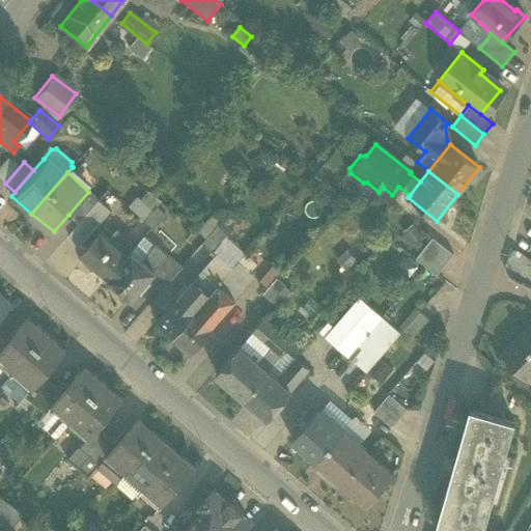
[(88,192),(68,215),(78,223),(87,213),(98,200),(88,192)]
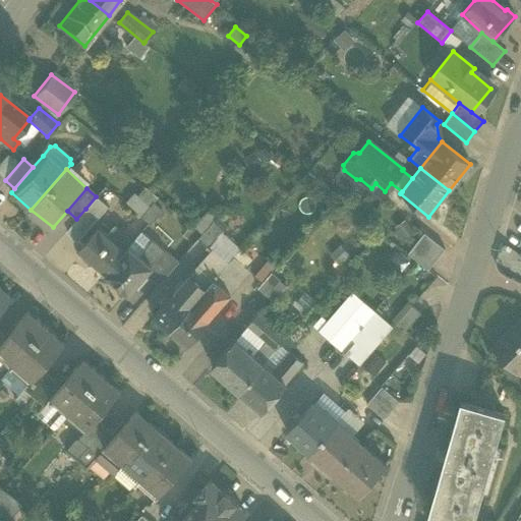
[(148,197),(137,210),(145,216),(155,204),(148,197)]
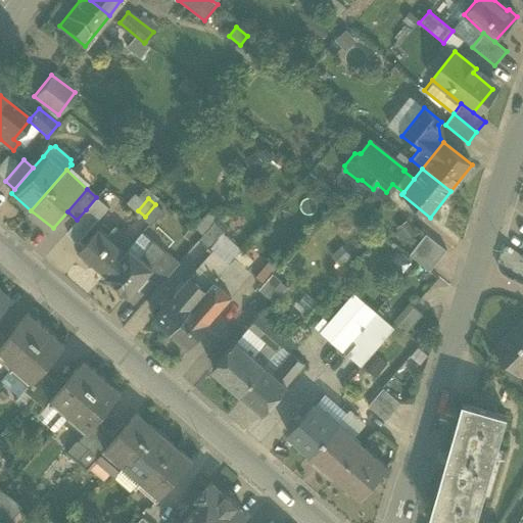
[(97,219),(86,209),(77,220),(66,233),(77,242),(97,219)]
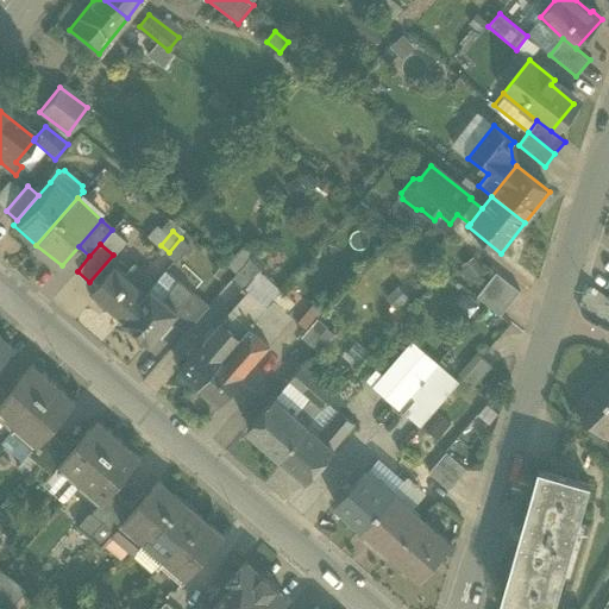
[(253,253),(231,280),(243,289),(257,272),(265,264),(253,253)]
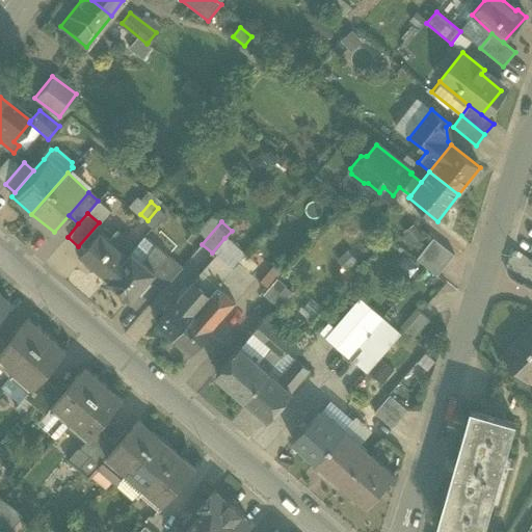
[(401,230),(409,243),(421,236),(413,222),(401,230)]
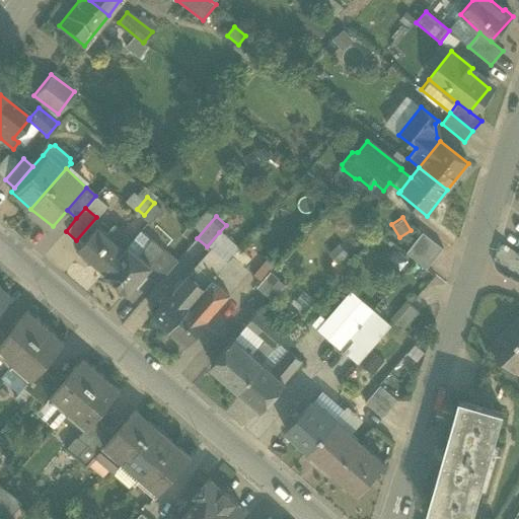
[(125,249),(97,226),(77,250),(104,273),(125,249)]
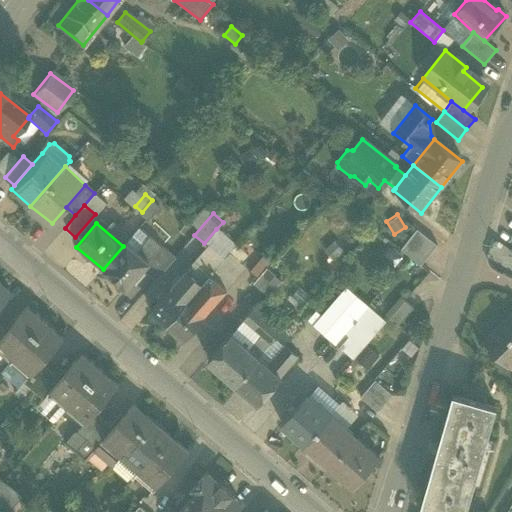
[(207,246),(173,285),(172,284),(151,308),(168,324),(210,275),(230,252),(236,246),(216,229),(204,243),(207,246)]
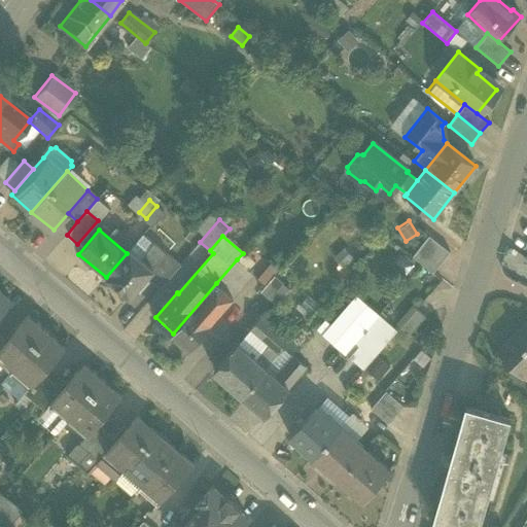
[(450,252),(428,236),(412,256),(433,273),(450,252)]
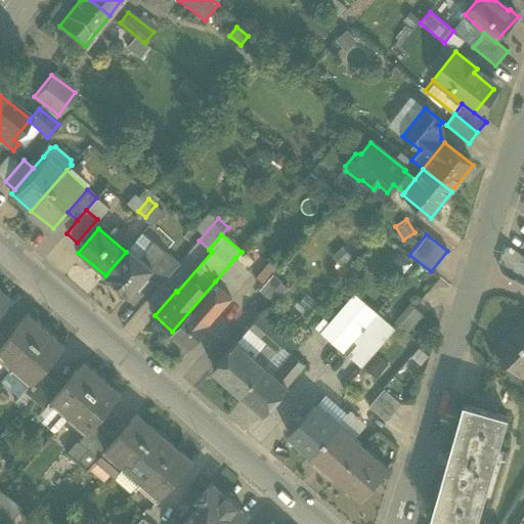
[(140,255),(130,246),(126,252),(105,275),(130,296),(148,274),(168,251),(154,239),(140,255)]
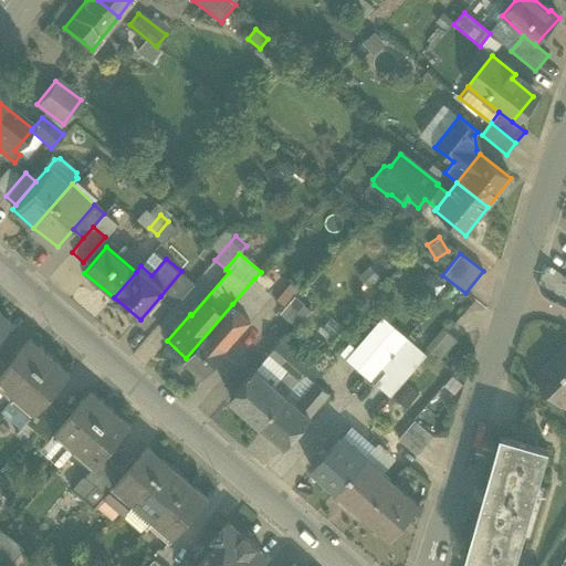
[(181,271),(160,296),(174,307),(195,283),(181,271)]
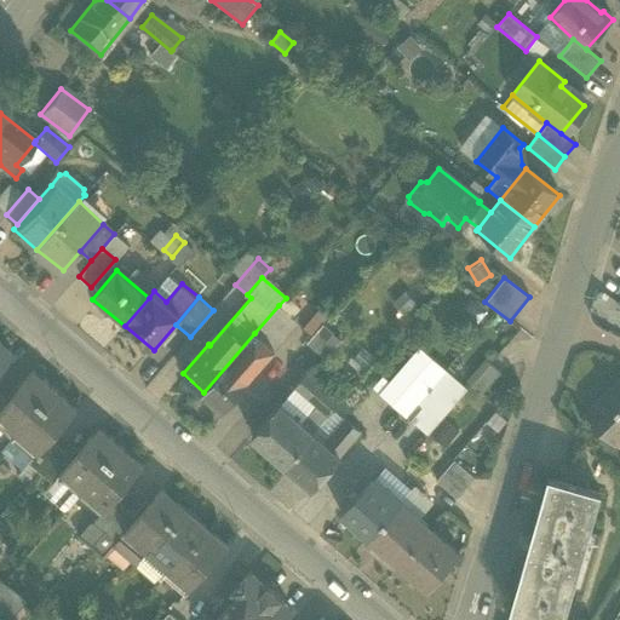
[(279,305),(254,333),(274,349),(297,322),(279,305)]
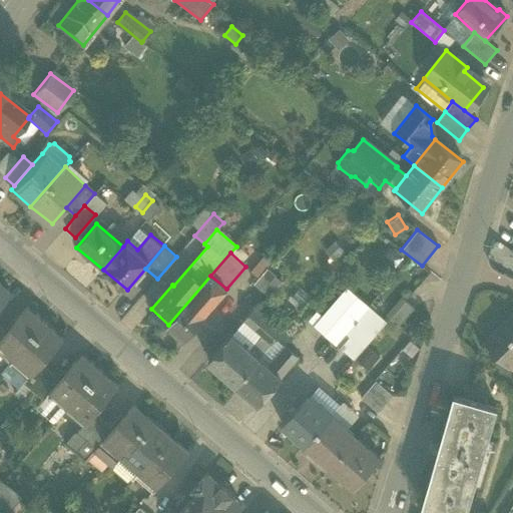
[(268,268),(253,284),(262,291),(276,275),(268,268)]
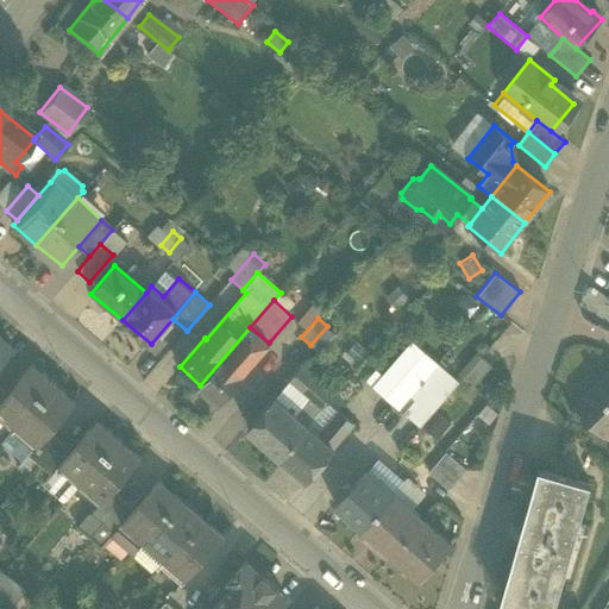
[(250,327),(200,385),(219,402),(244,374),(243,372),(269,343),(250,327)]
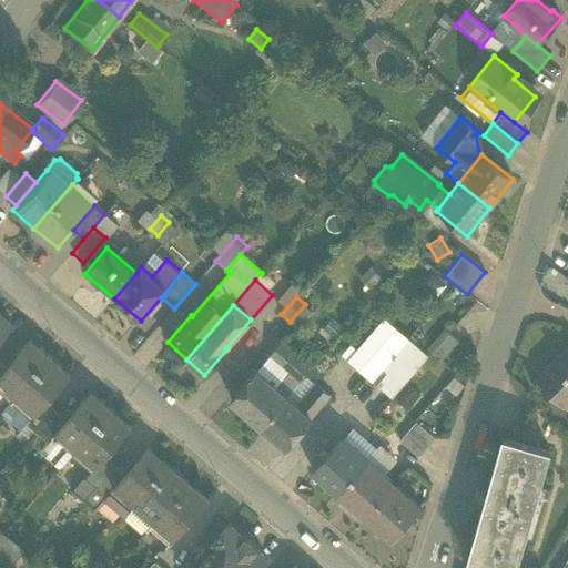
[(0,313),(0,333),(10,323),(0,313)]
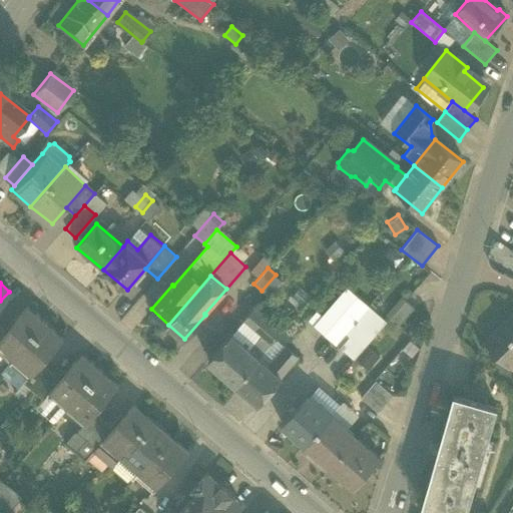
[(347,289),(314,326),(334,343),(367,306),(347,289)]
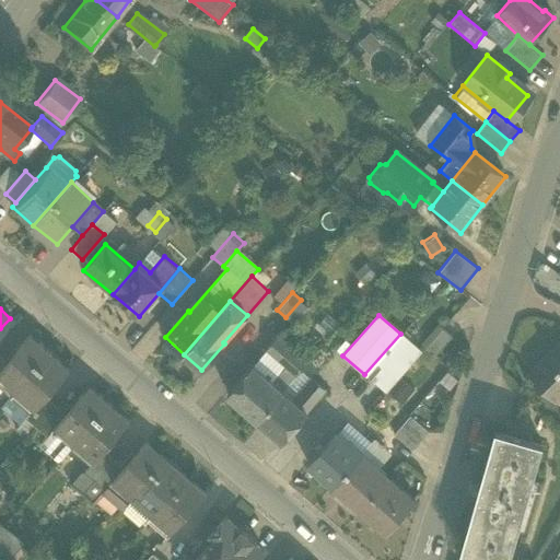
[(442,328),(426,348),(434,357),(452,337),(442,328)]
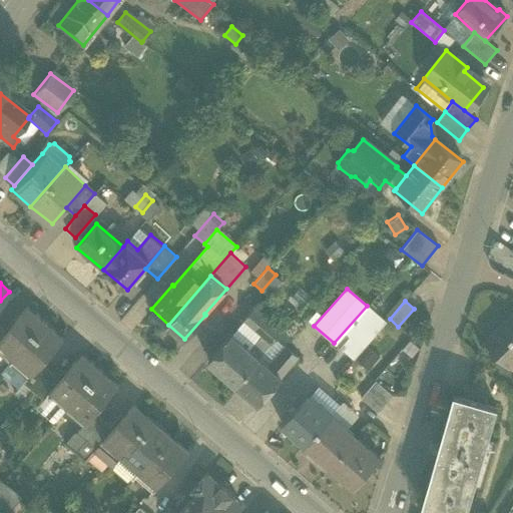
[(6,332),(0,338),(0,353),(10,363),(45,323),(27,307),(6,332)]
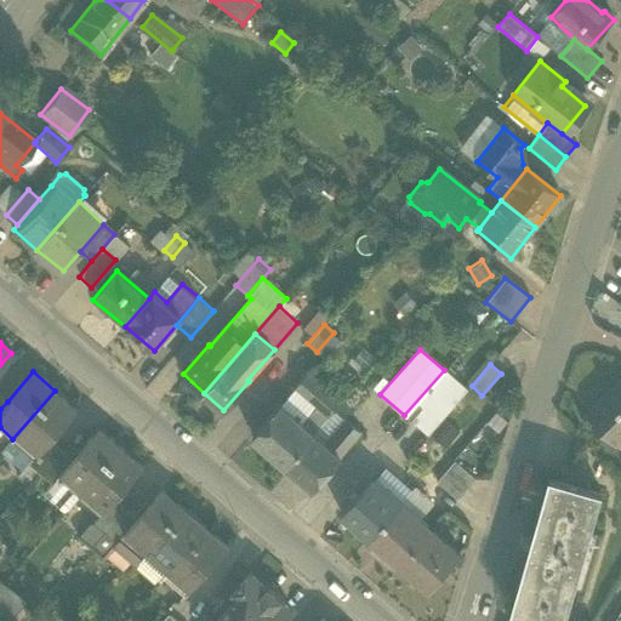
[(445,371),(406,416),(426,433),(466,388),(445,371)]
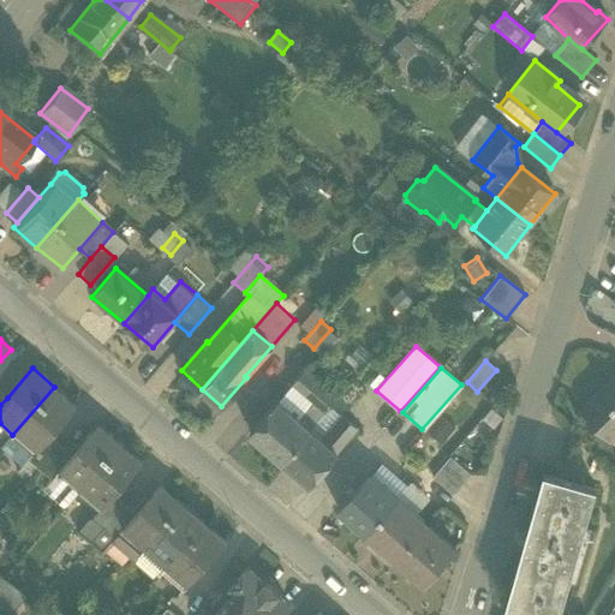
[(338,399),(304,369),(292,383),(317,405),(326,413),(338,399)]
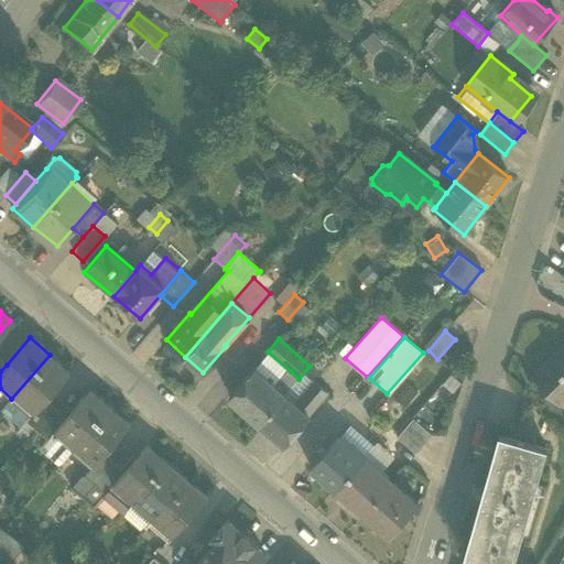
[(563,346),(533,377),(559,403),(561,402),(563,404),(563,346)]
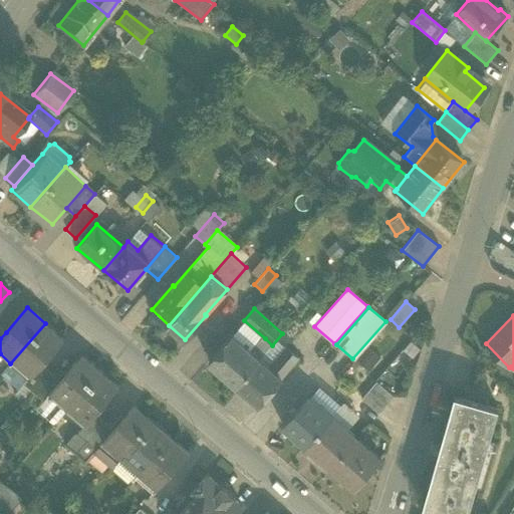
[(45,323),(10,363),(1,373),(18,390),(19,391),(42,364),(63,339),(45,323)]
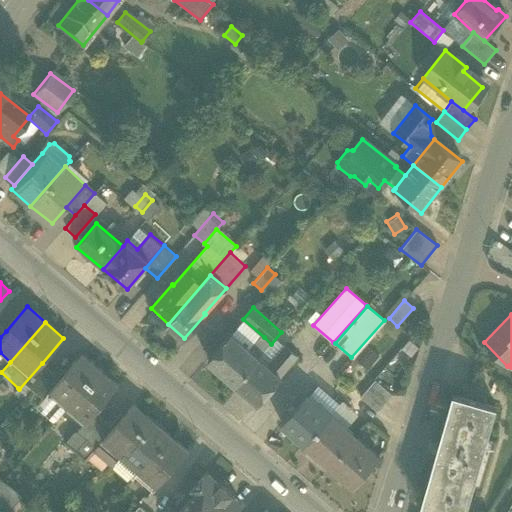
[(231,334),(209,360),(236,384),(259,357),(252,351),(231,334)]
